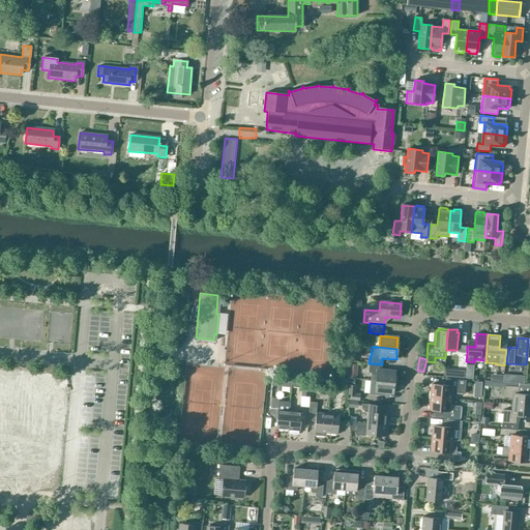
[(358,362),(348,361),(348,370),(357,371),(358,362)]
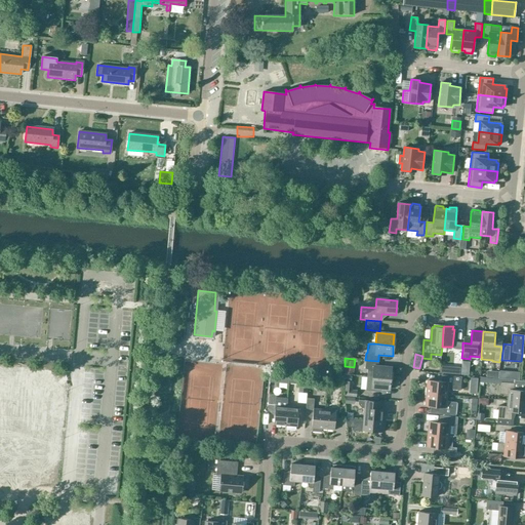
[(378,361),(365,360),(364,369),(367,370),(366,376),(391,378),(391,368),(377,366),(378,361)]
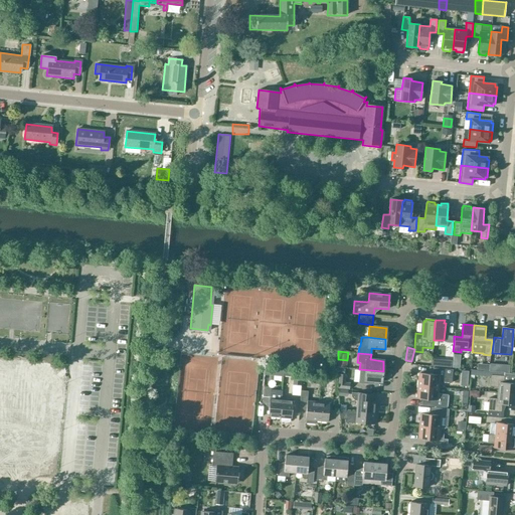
[(29,369),(30,359),(0,357),(0,380),(3,381),(4,369),(12,370),(12,374),(17,375),(17,377),(20,377),(21,369),(29,369)]
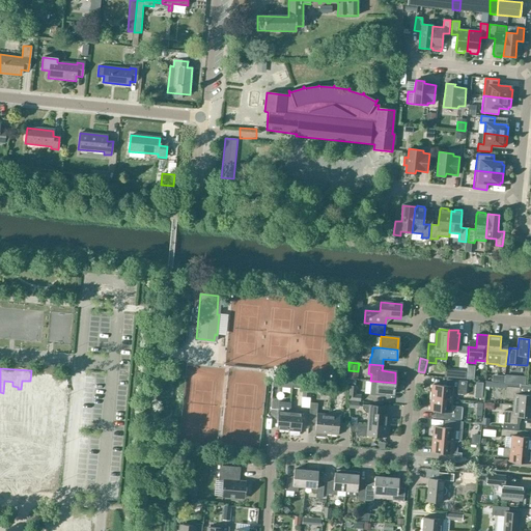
[(455,378),(455,370),(445,369),(445,378),(455,378)]
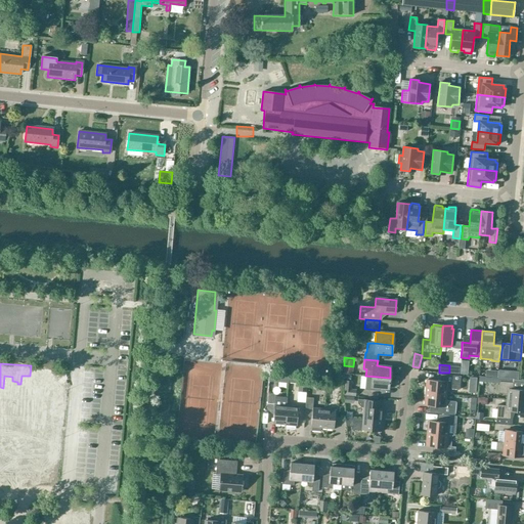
[(426,393),(445,394),(446,388),(460,390),(461,376),(452,375),(452,376),(440,375),(440,382),(427,380),(426,393)]
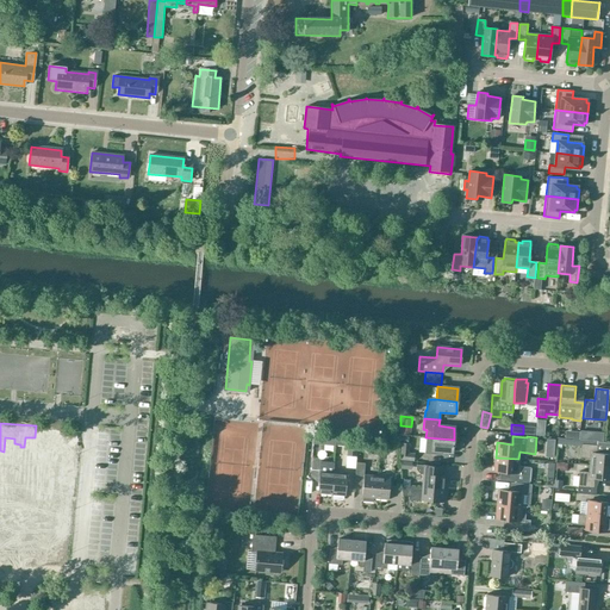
[(419,439),(418,453),(424,453),(424,454),(435,455),(435,452),(453,453),(454,440),(425,437),(425,439),(419,439)]
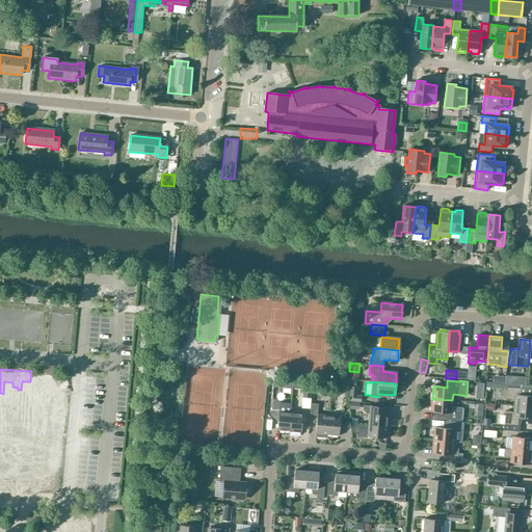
[(521,386),(507,383),(506,399),(514,400),(514,406),(531,407),(531,396),(520,395),(521,386)]
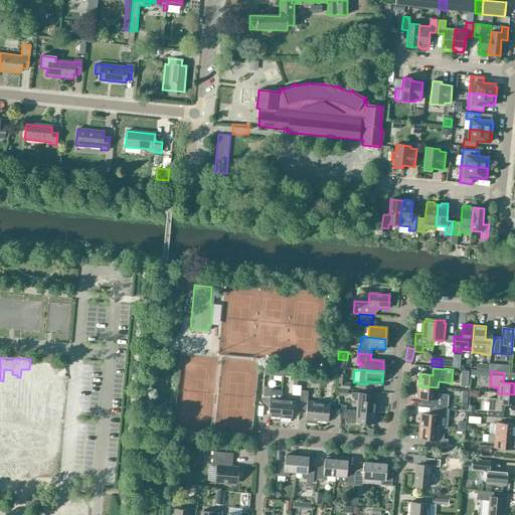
[(293,384),(301,385),(303,373),(294,372),(293,384)]
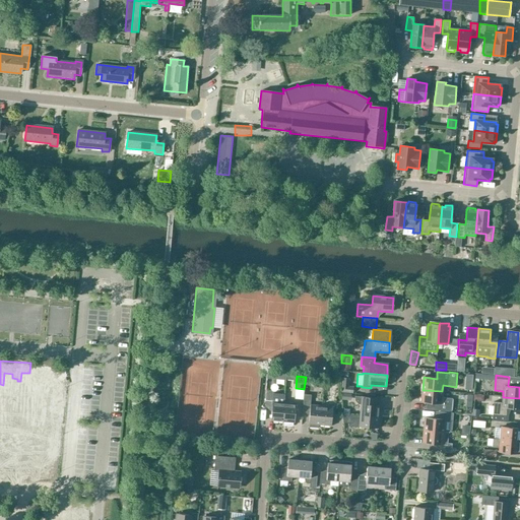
[(341,392),(353,393),(353,386),(348,386),(349,378),(342,377),(341,392)]
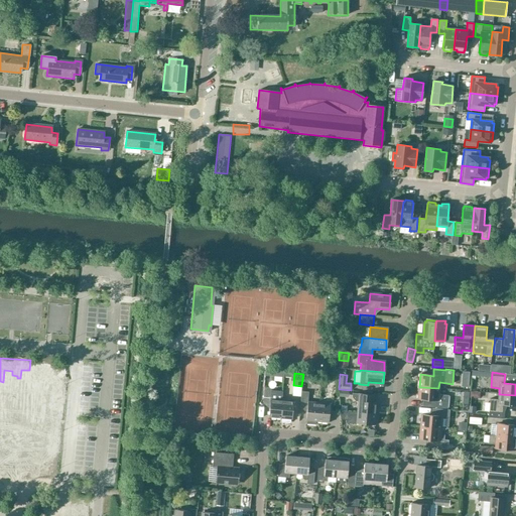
[(438,388),(419,387),(418,399),(430,400),(430,407),(447,409),(448,396),(438,395),(438,388)]
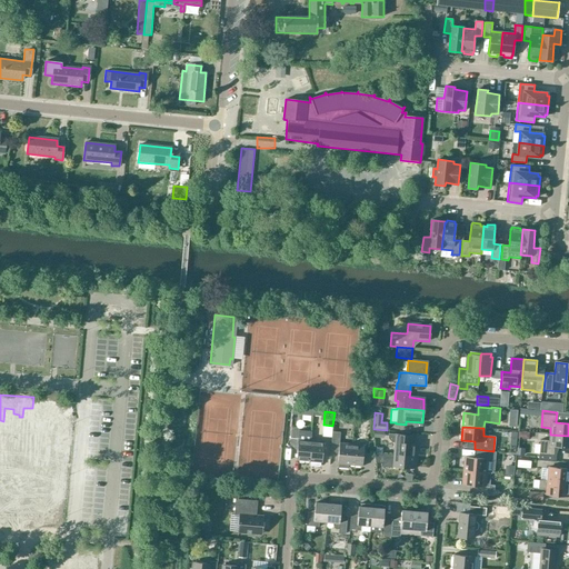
[(309,462),(311,440),(311,433),(299,432),(299,428),(291,428),(290,445),(298,445),(296,461),(309,462)]
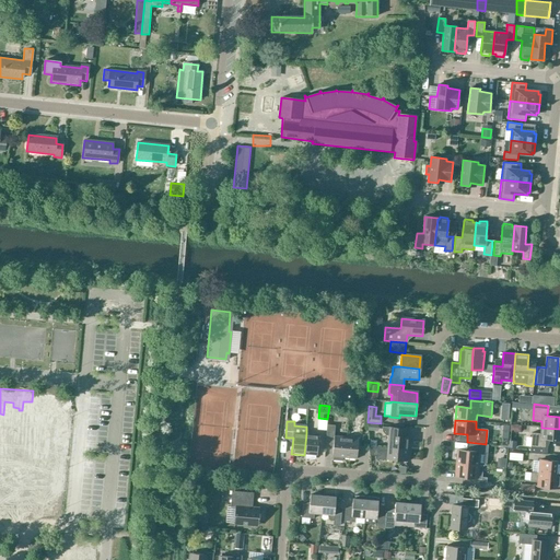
[(345,458),(346,438),(334,436),(335,426),(327,426),(326,442),(333,442),(331,457),(333,457),(333,459),(343,461),(343,458),(345,458)]
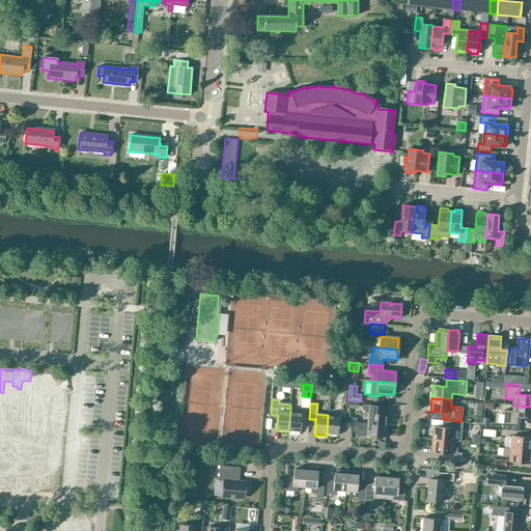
[(367,424),(387,426),(388,415),(379,414),(379,407),(362,404),(362,409),(365,413),(367,413),(367,424)]
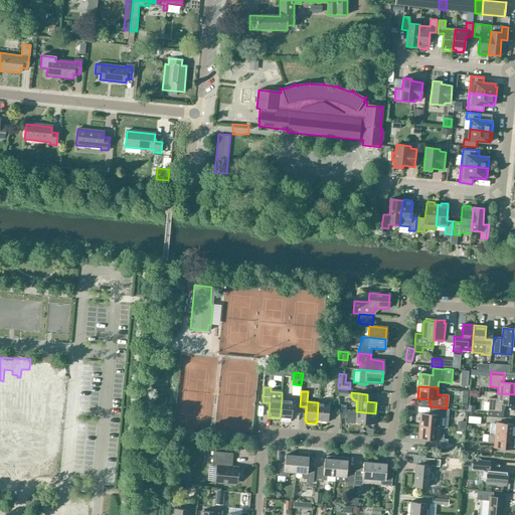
[(514,394),(498,393),(497,399),(489,398),(487,417),(500,418),(501,404),(514,405),(514,394)]
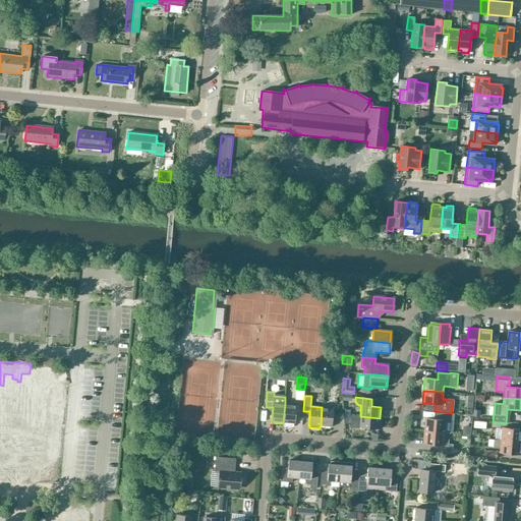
[(285,403),(283,423),(284,423),(284,425),(294,426),(294,424),(296,404),(285,403)]
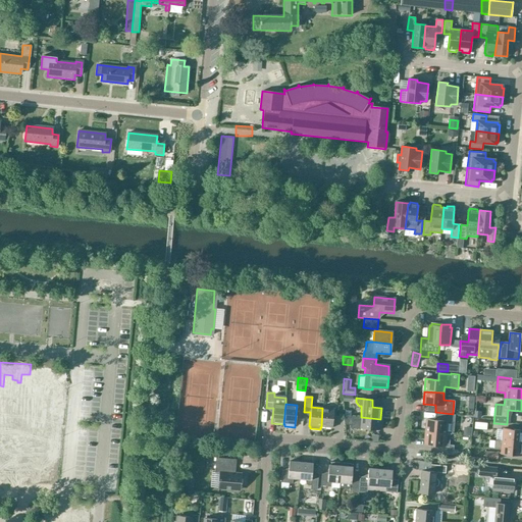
[(322,408),(321,427),(332,428),(334,409),(322,408)]
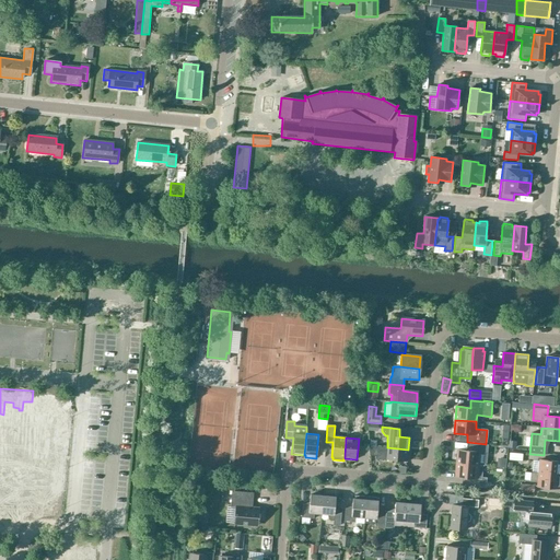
[(457,451),(456,464),(478,466),(479,452),(485,453),(486,445),(473,444),(471,452),(457,451)]
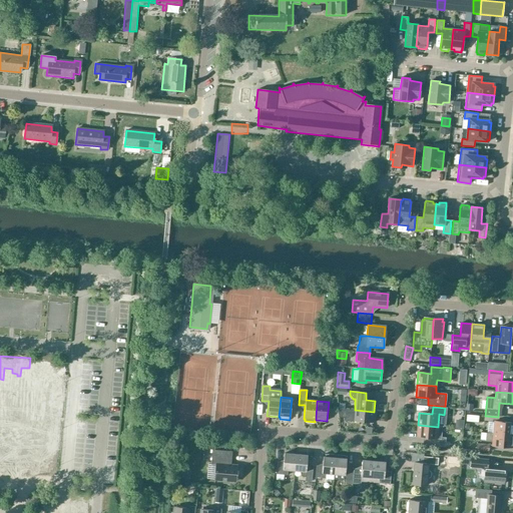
[(374,412),(355,410),(339,409),(338,413),(338,416),(346,416),(346,420),(354,420),(353,422),(373,423),(374,412)]
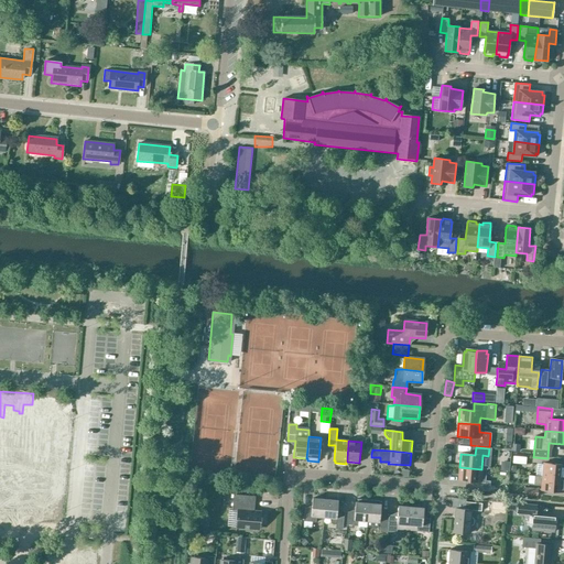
[(512,463),(525,465),(527,457),(513,456),(512,463)]
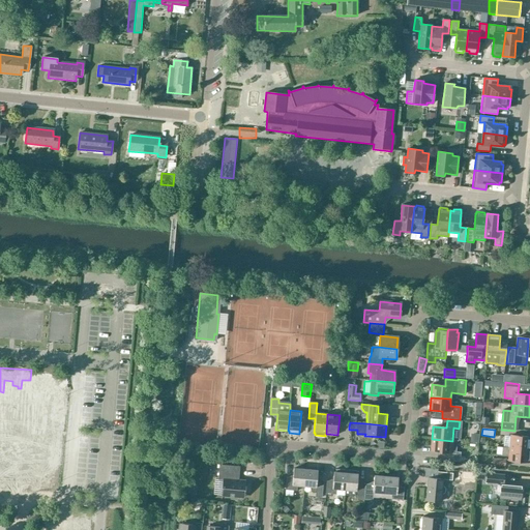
[(470,439),(470,441),(478,442),(479,434),(477,434),(470,439)]
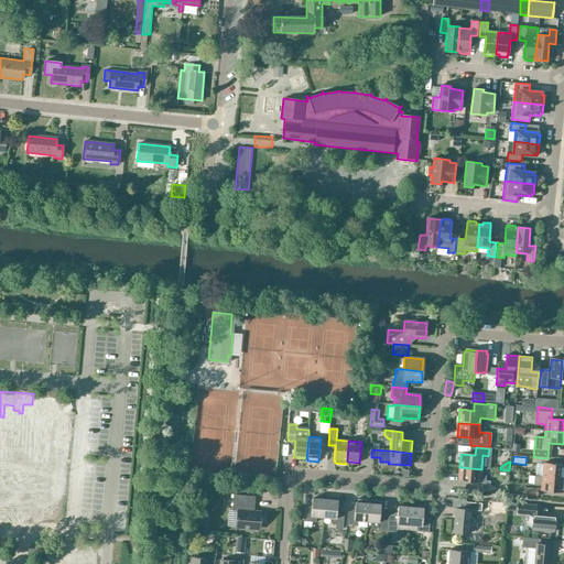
[(542,477),(563,479),(563,476),(563,465),(544,464),(543,476),(542,477)]
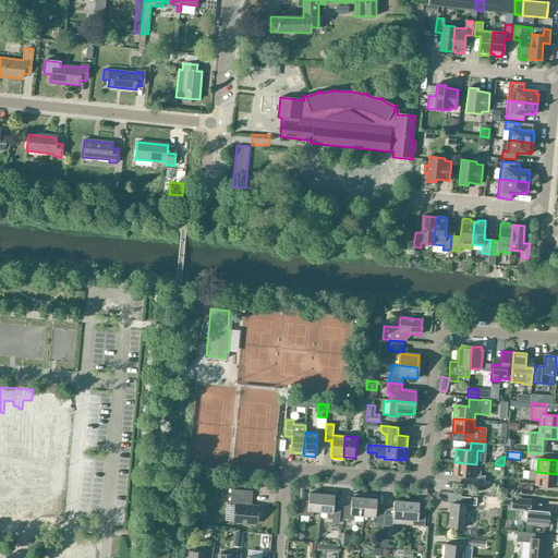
[(476,464),(455,462),(453,475),(469,476),(468,485),(484,486),(485,476),(480,476),(481,464),(476,464)]
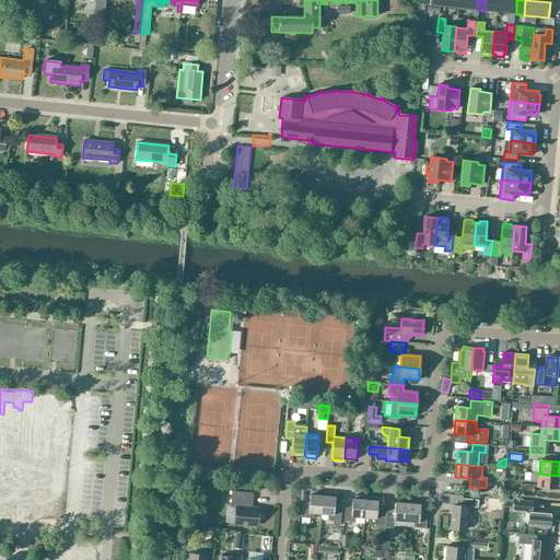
[(538,474),(539,473),(531,471),(531,481),(538,482),(537,487),(559,489),(559,476),(538,474)]
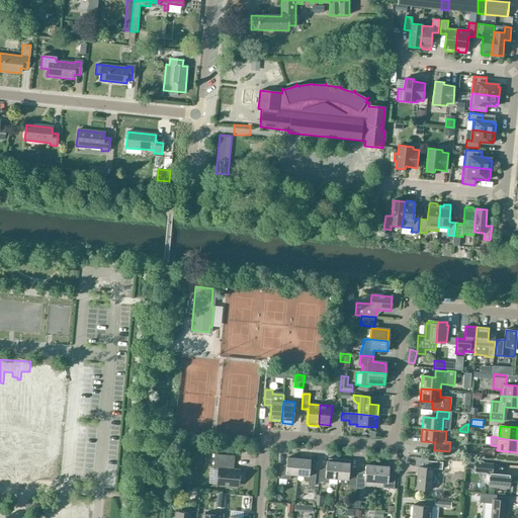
[(217,485),(238,487),(239,470),(233,470),(234,456),(213,454),(212,469),(218,469),(217,485)]
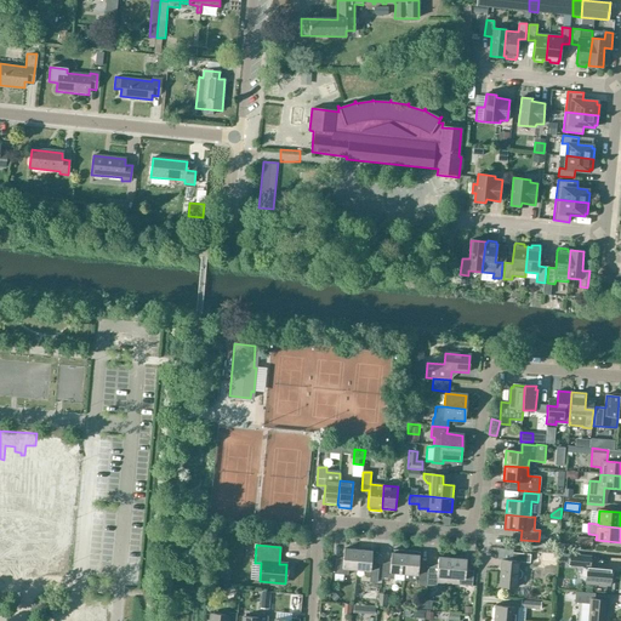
[(491,557),(501,557),(502,547),(493,547),(491,557)]
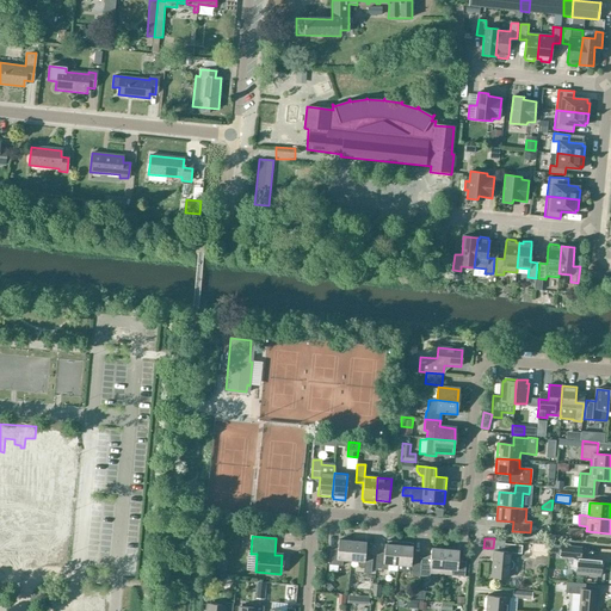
[(351,561),(352,542),(338,541),(338,551),(329,551),(328,566),(343,567),(343,561),(351,561)]
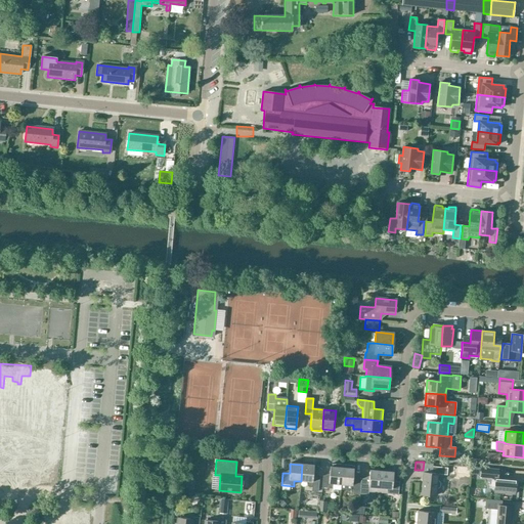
[(340,489),(342,465),(332,464),(331,467),(330,467),(329,477),(322,476),(321,488),(340,489)]
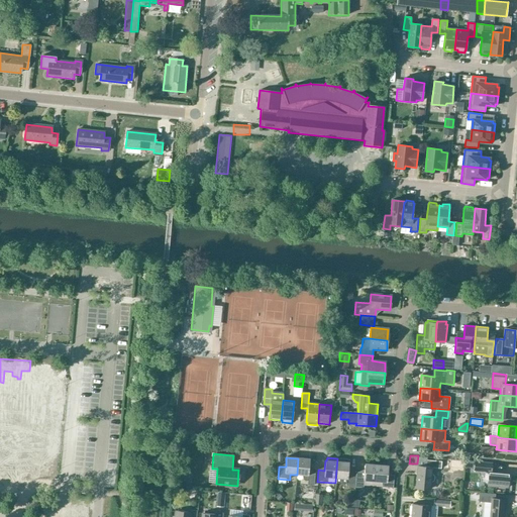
[(298,458),(297,475),(303,476),(303,481),(308,481),(307,485),(314,486),(315,470),(309,469),(310,459),(298,458)]
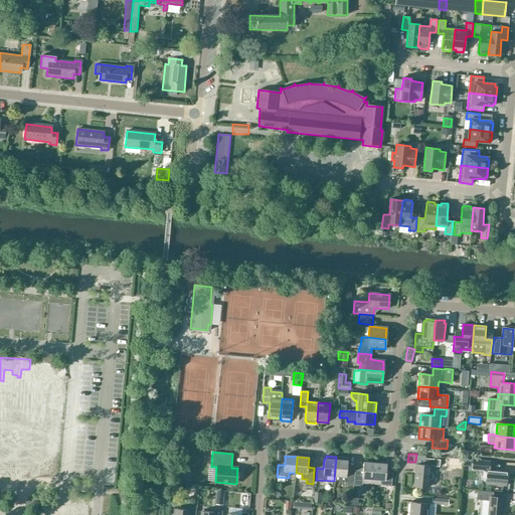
[(353,486),(355,471),(347,471),(348,461),(346,461),(347,458),(336,457),(334,481),(345,482),(345,485),(353,486)]
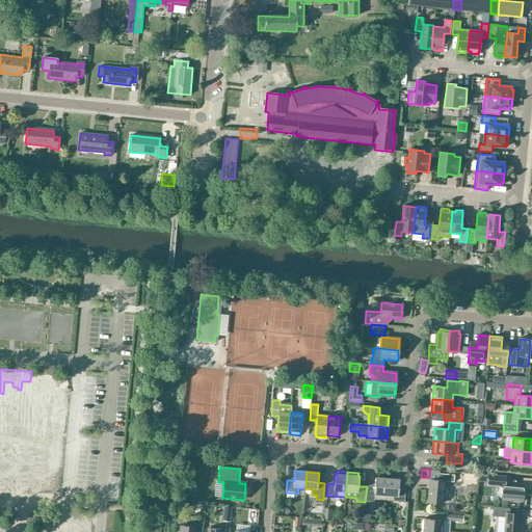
[(442,504),(443,497),(444,497),(446,495),(447,490),(445,488),(444,487),(444,481),(453,482),(454,475),(439,474),(439,481),(430,480),(428,503),(442,504)]
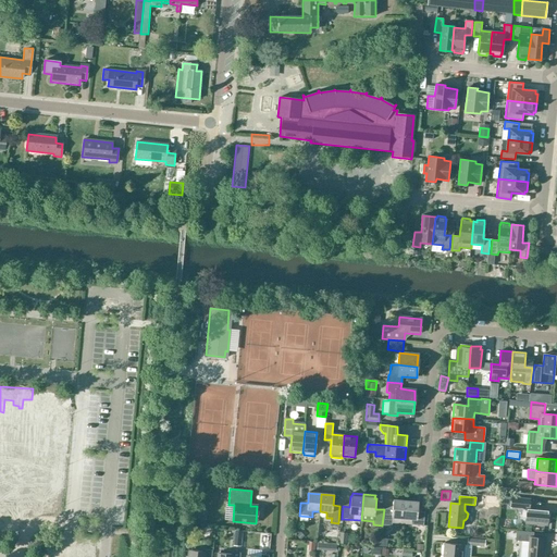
[(530,499),(510,497),(510,508),(520,509),(520,518),(525,518),(524,523),(546,525),(548,510),(529,509),(530,499)]
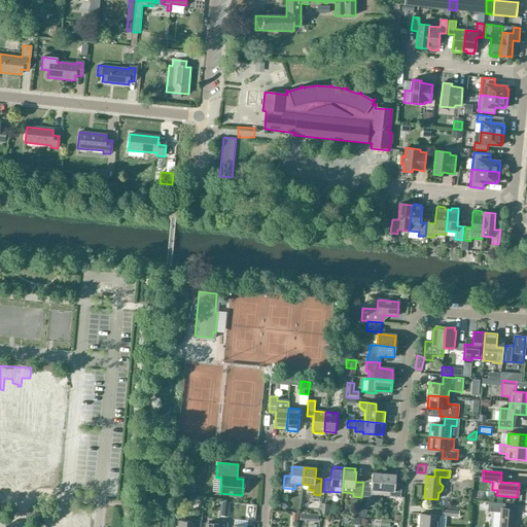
[(363,482),(361,497),(371,498),(371,490),(382,491),(384,475),(372,473),(371,483),(363,482)]
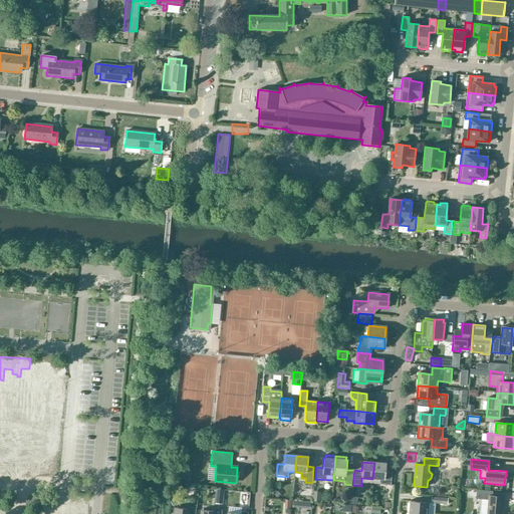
[(374,463),(372,479),(379,479),(379,484),(391,485),(392,474),(386,473),(386,464),(374,463)]
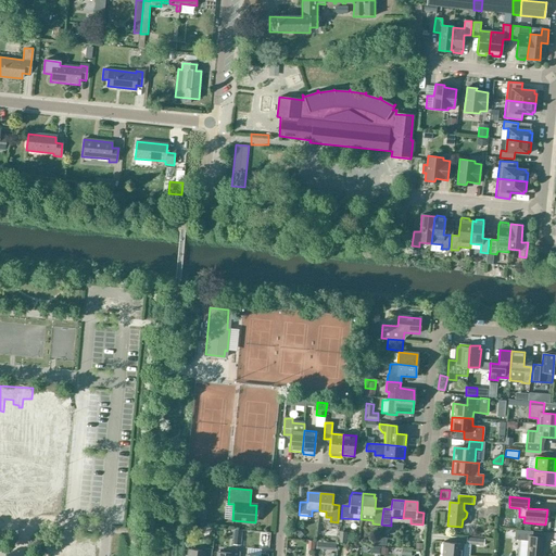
[(544,539),(532,538),(533,531),(515,529),(515,540),(528,541),(526,555),(542,555),(543,543),(544,543),(544,539)]
